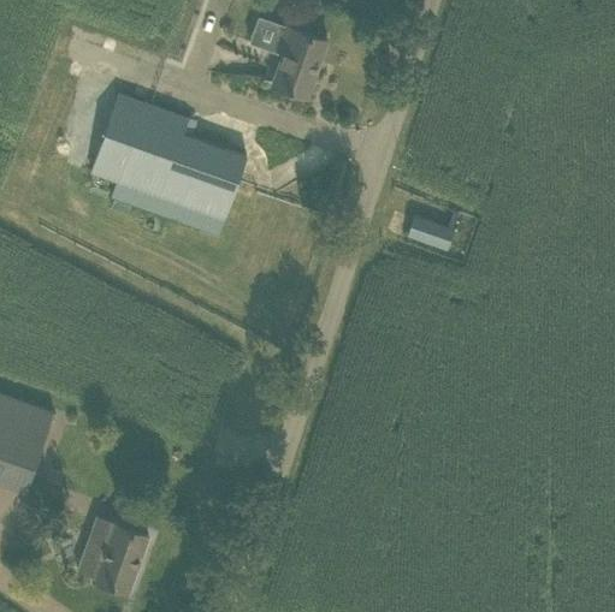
[(285,49),(272,85),(308,99),(329,42),(287,27),(278,47),(285,49)]
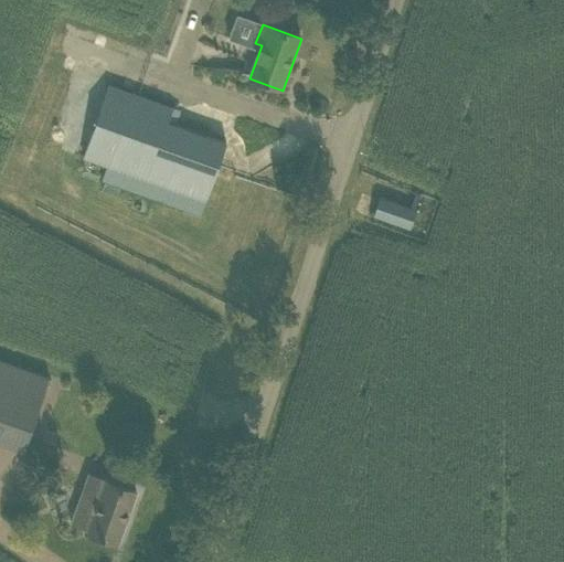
[(202,216),(219,170),(227,145),(169,125),(174,110),(109,87),(83,157),(106,167),(102,181),(202,216)]
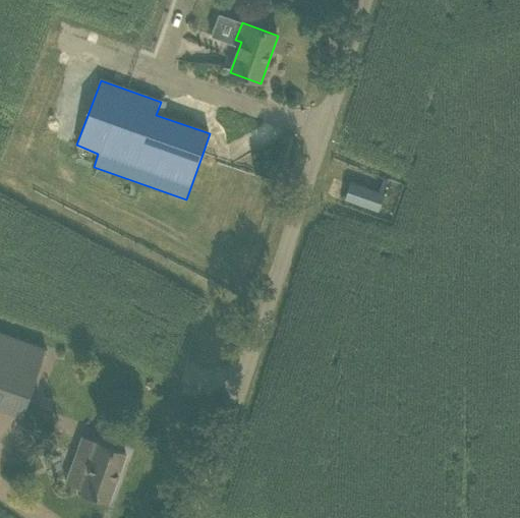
[(385,195),(351,183),(346,200),(379,213),(385,195)]
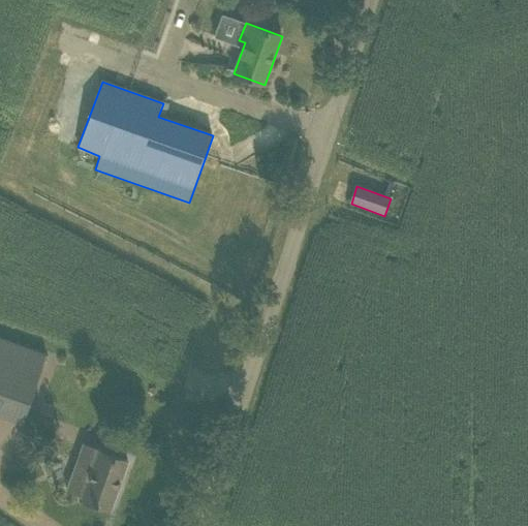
[(0,415),(23,424),(47,356),(0,339),(0,415)]
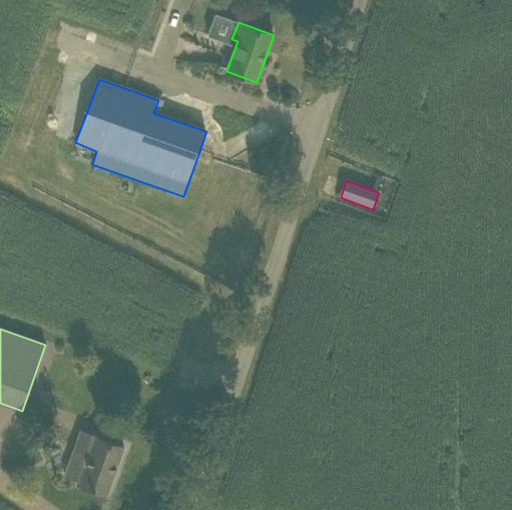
[(124,448),(81,432),(65,477),(79,482),(78,484),(107,495),(124,448)]
